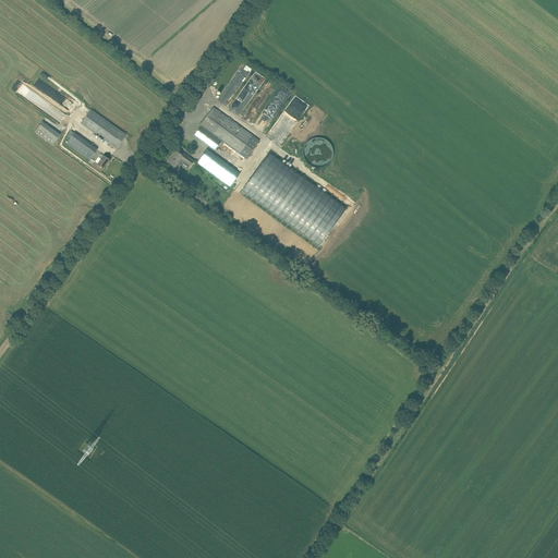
[(243,63),(239,71),(247,75),(252,69),(243,63)]
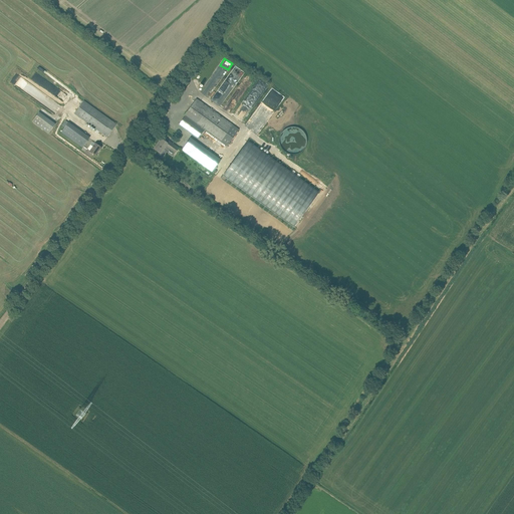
[(236,84),(245,72),(236,66),(229,77),(235,81),(234,83),(236,84)]
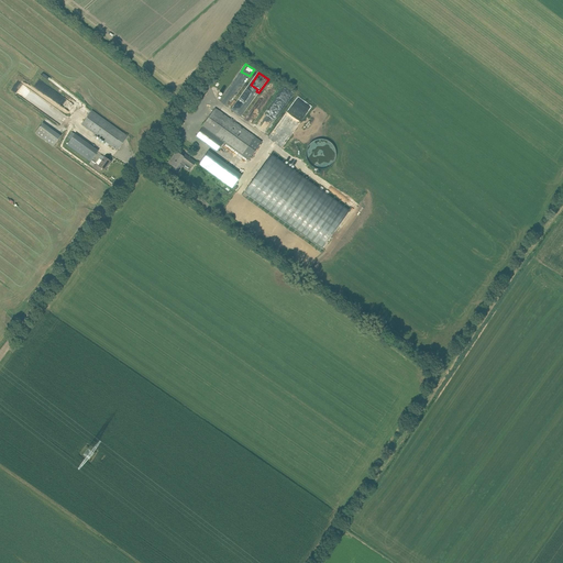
[(68,110),(74,103),(40,80),(33,89),(18,79),(11,90),(59,123),(66,114),(63,112),(65,108),(68,110)]
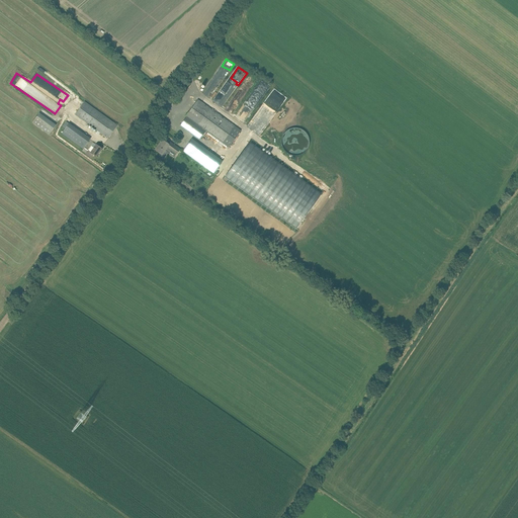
[(241,131),(201,102),(197,99),(185,116),(186,116),(180,125),(200,140),(206,131),(229,148),(241,131)]
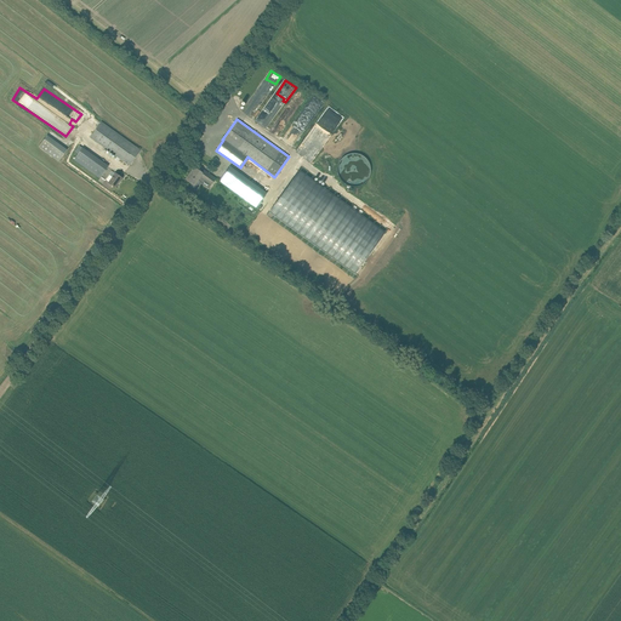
[(141,151),(136,147),(101,121),(90,137),(130,165),(141,151)]
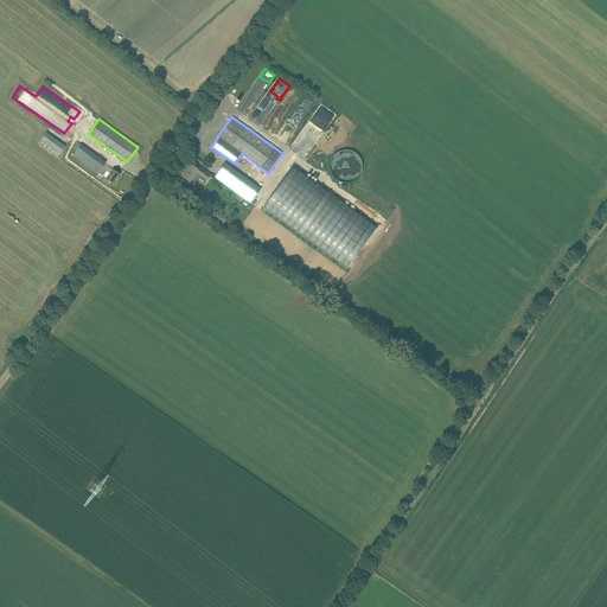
[(38,144),(57,157),(65,147),(46,133),(38,144)]
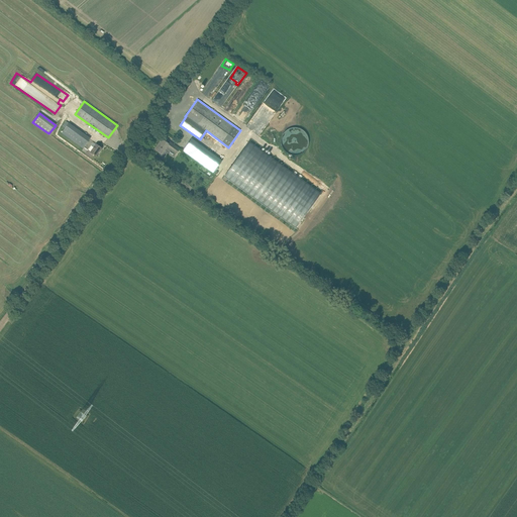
[(62,132),(83,148),(90,138),(69,123),(62,132)]
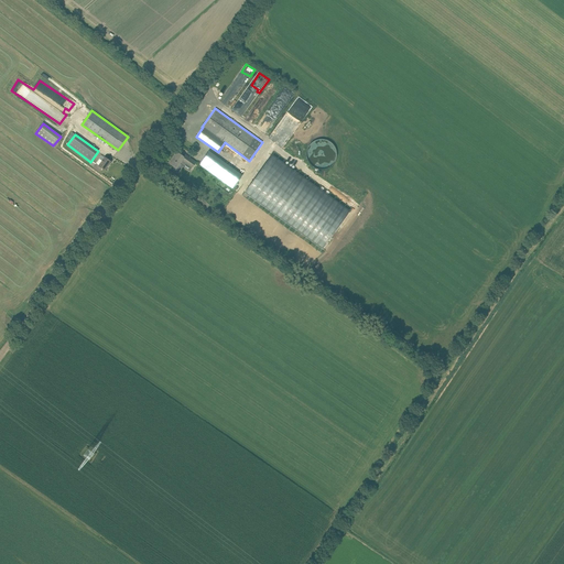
[(307,145),(306,156),(307,160),(310,164),(316,169),(326,169),(332,164),(336,158),(336,150),(332,142),(323,139),(314,140),(307,145)]
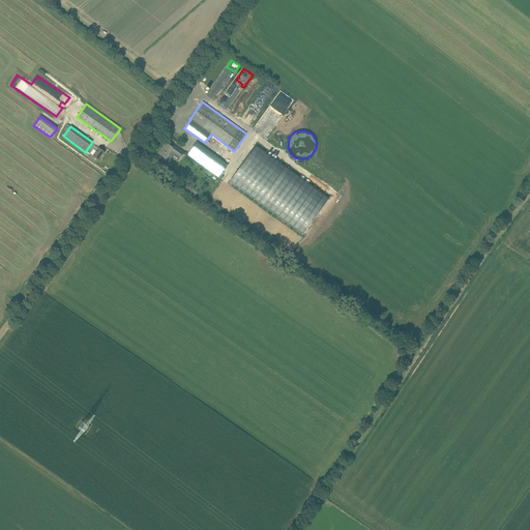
[(228,165),(214,154),(196,142),(187,154),(218,177),(228,165)]
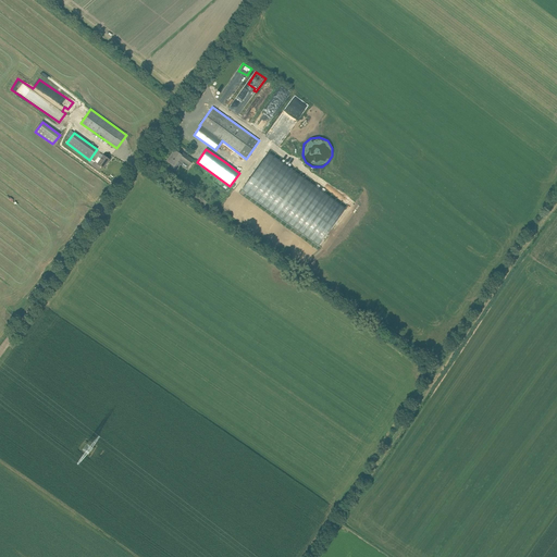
[(183,161),(187,156),(183,152),(181,155),(174,150),(166,161),(174,166),(180,159),(183,161)]
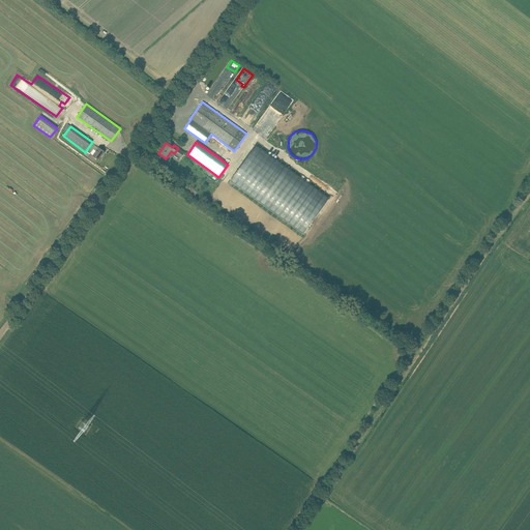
[(255,146),(231,180),(303,233),(327,199),(255,146)]
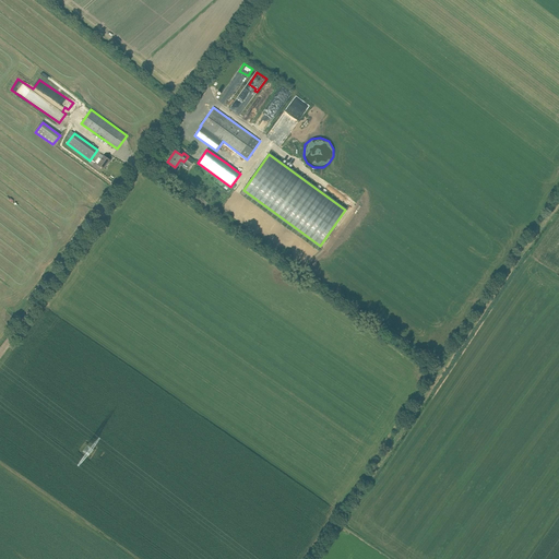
[(110,161),(106,157),(104,156),(97,164),(95,163),(93,166),(98,170),(100,167),(104,169),(110,161)]
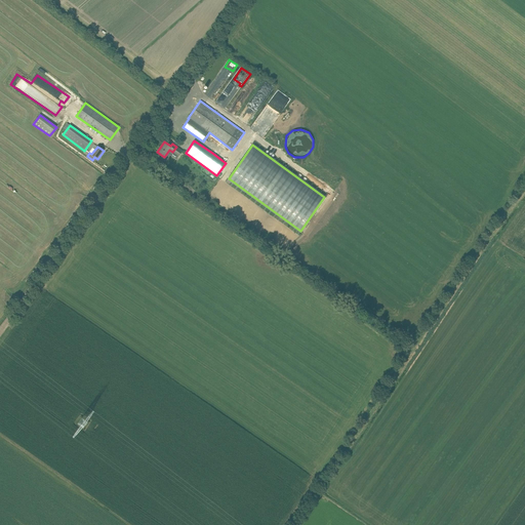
[(333,175),(329,179),(335,186),(339,182),(333,175)]
